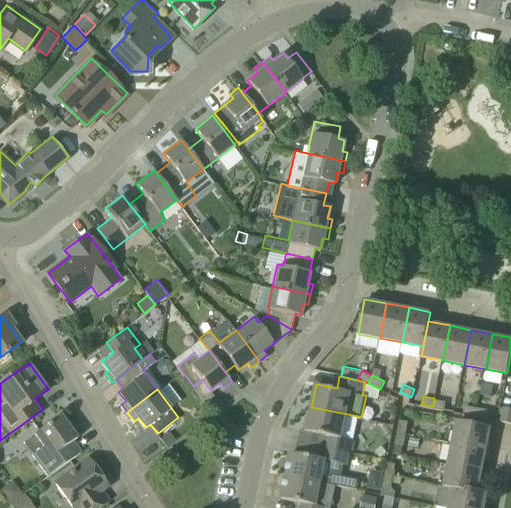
[(433,406),(445,409),(447,400),(434,398),(433,406)]
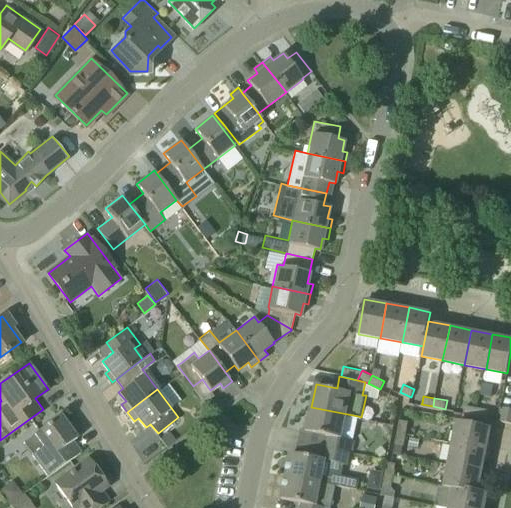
[(465,404),(464,413),(477,415),(479,406),(465,404)]
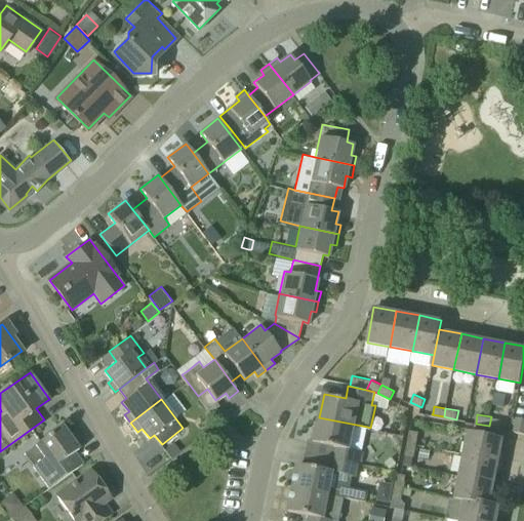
[(501,418),(491,416),(489,426),(499,428),(501,418)]
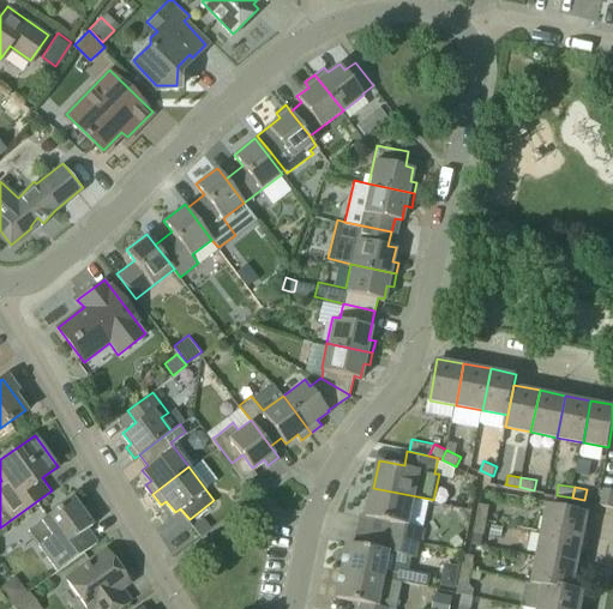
[(612,488),(604,487),(601,504),(612,506),(612,488)]
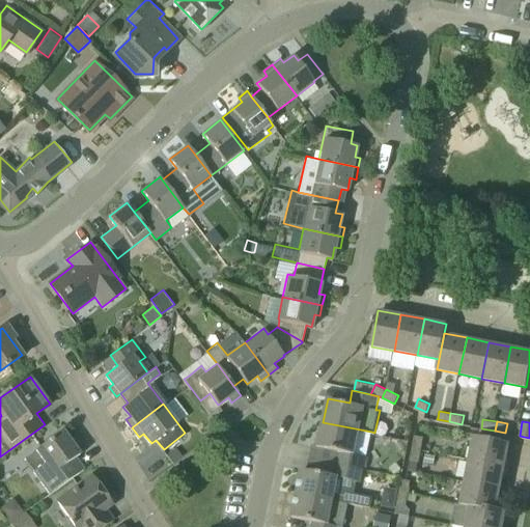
[(371,432),(323,422),(318,446),(339,450),(337,463),(364,468),(371,432)]
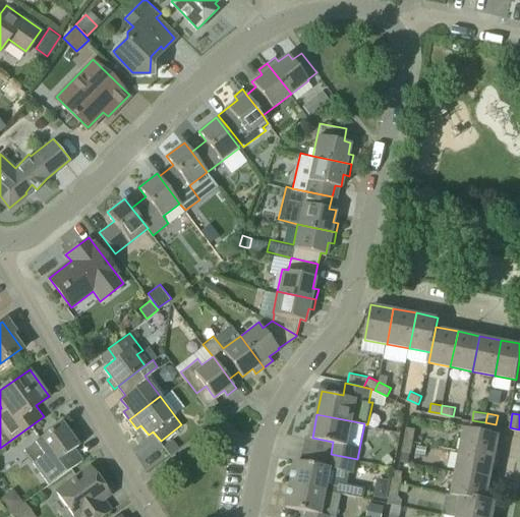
[(44,454),(34,461),(50,483),(77,463),(70,454),(75,450),(74,448),(77,446),(60,422),(35,441),(44,454)]
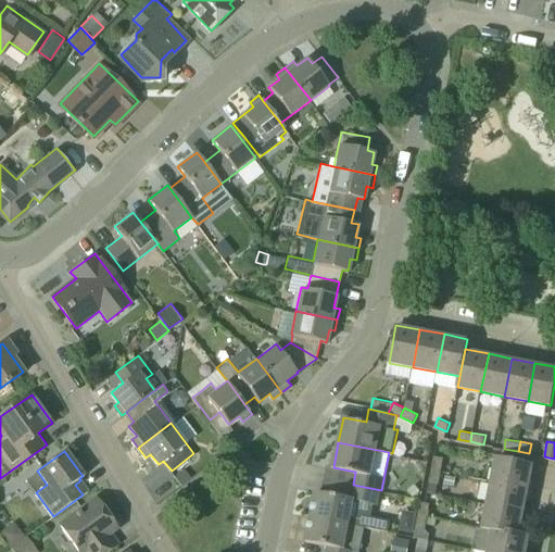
[(434,455),(432,467),(441,469),(444,456),(434,455)]
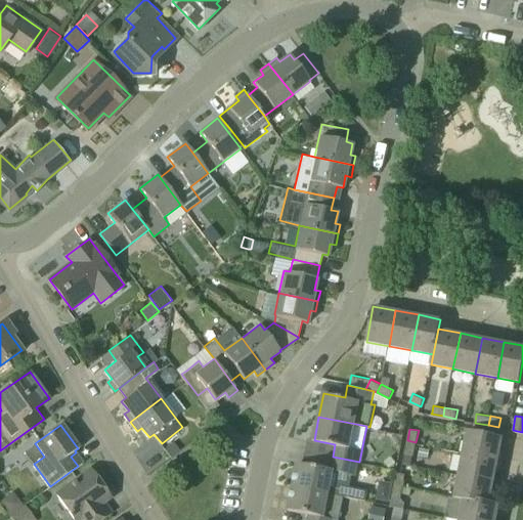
[(463,450),(498,458),(503,436),(467,429),(463,450)]
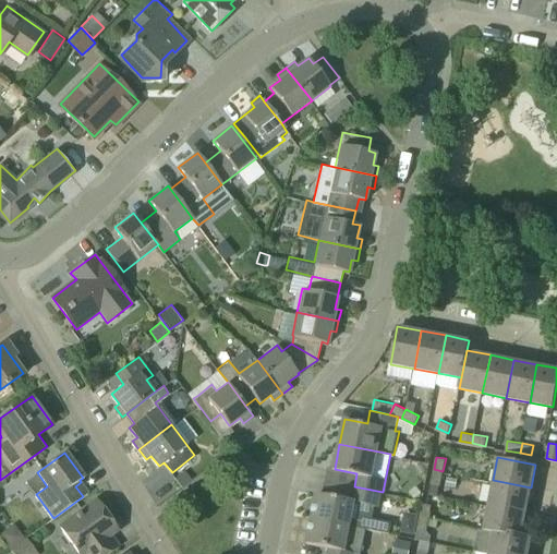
[(184,469),(174,477),(182,485),(192,478),(184,469)]
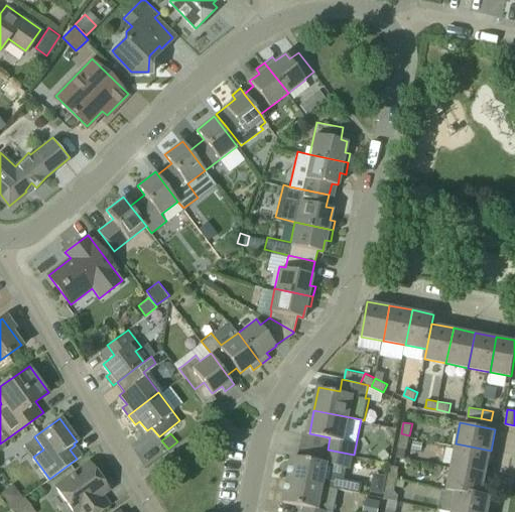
[(407,448),(409,435),(401,433),(399,445),(407,448)]
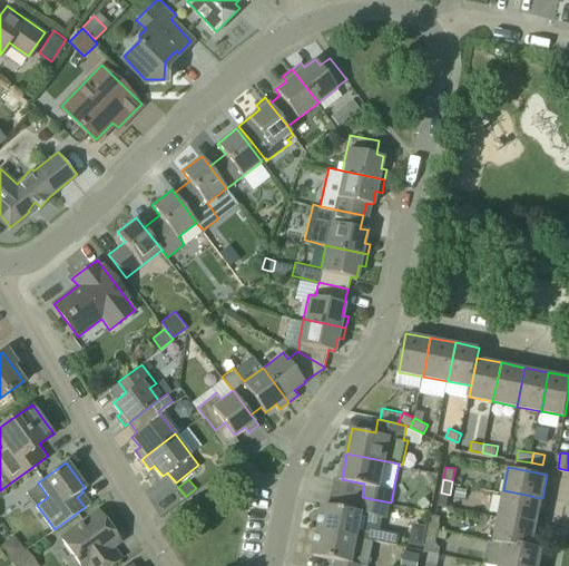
[(468,486),(458,484),(455,493),(467,495),(468,486)]
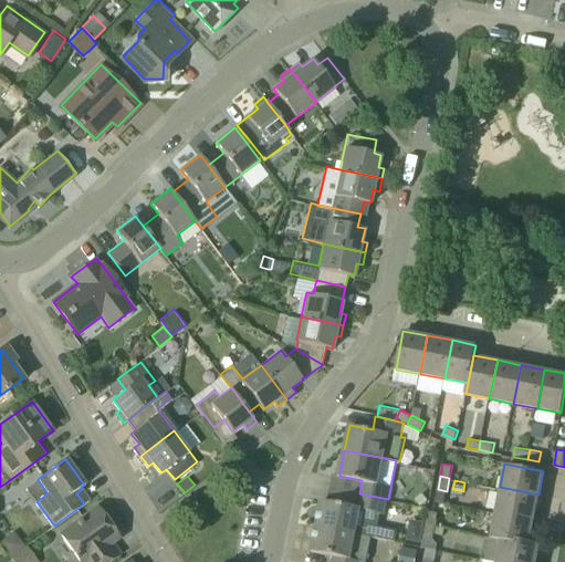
[(495,510),(534,518),(539,495),(500,487),(495,510)]
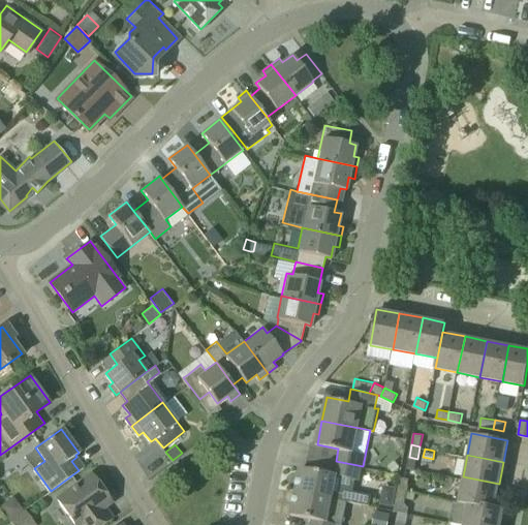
[(395,459),(387,464),(393,471),(400,466),(395,459)]
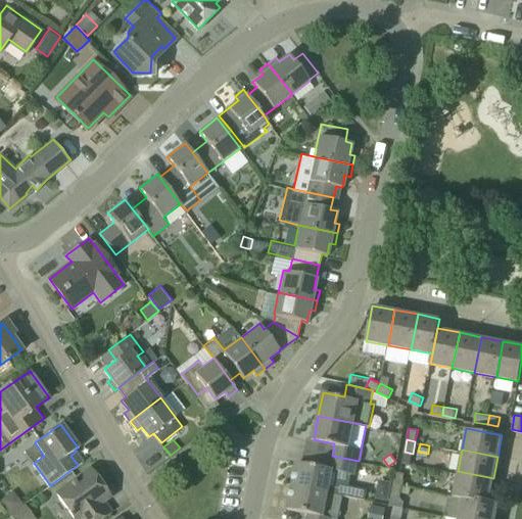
[(297,461),(292,484),(344,494),(365,499),(368,487),(349,484),(351,473),(356,473),(359,461),(332,456),(330,468),(297,461)]
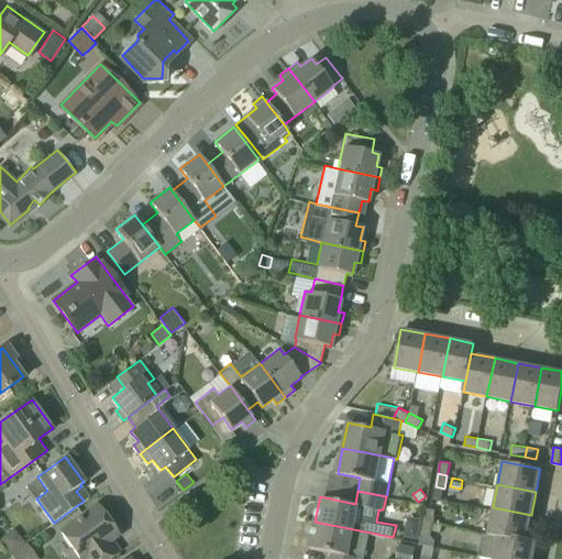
[(62,530),(81,558),(106,558),(120,549),(111,537),(117,533),(98,505),(62,530)]
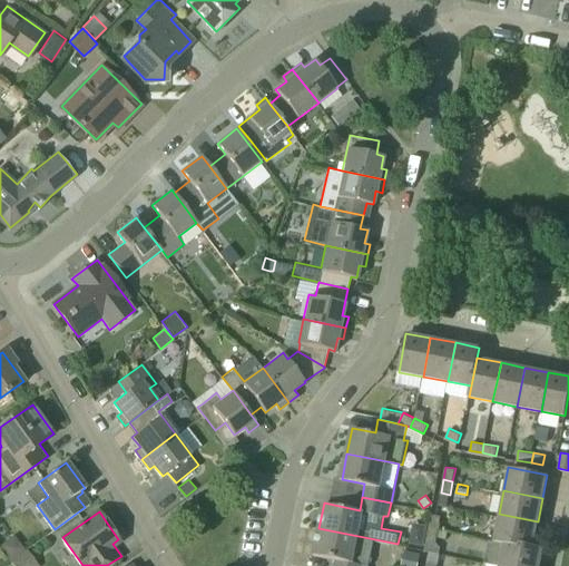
[(429,526),(439,528),(441,515),(432,513),(429,526)]
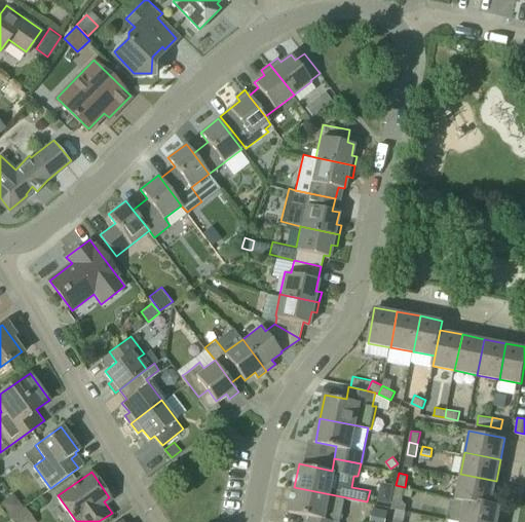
[(480,500),(492,502),(496,481),(460,474),(455,498),(465,500),(479,504),(480,500)]
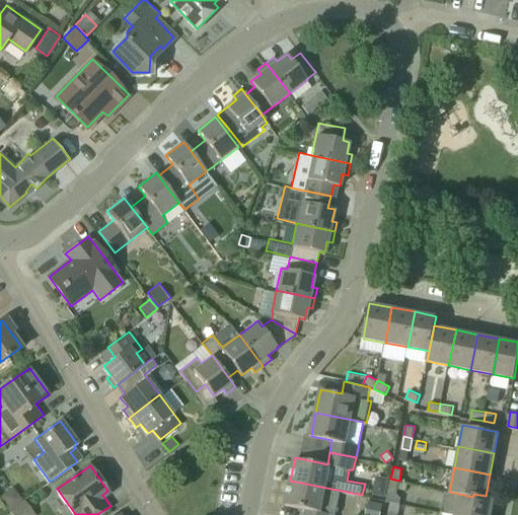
[(376,474),(372,493),(385,495),(388,476),(376,474)]
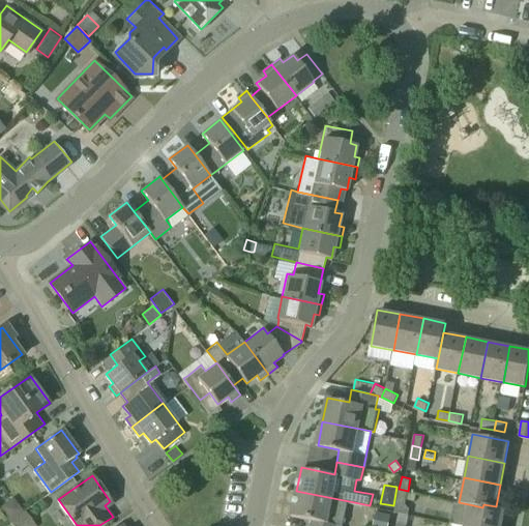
[(399,489),(399,490),(397,500),(406,502),(408,491),(399,489)]
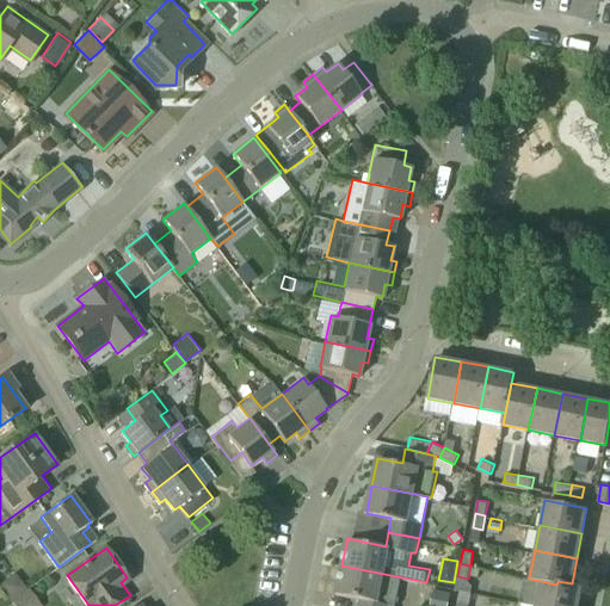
[(395,605),(402,577),(342,566),(337,593),(361,598),(358,605),(390,605),(392,605),(395,605)]
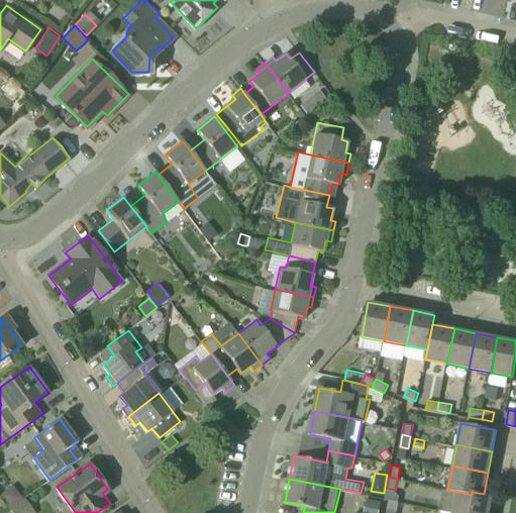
[(471,495),(457,492),(443,489),(439,508),(453,511),(462,512),(489,512),(493,496),(484,494),(472,492),(471,495)]
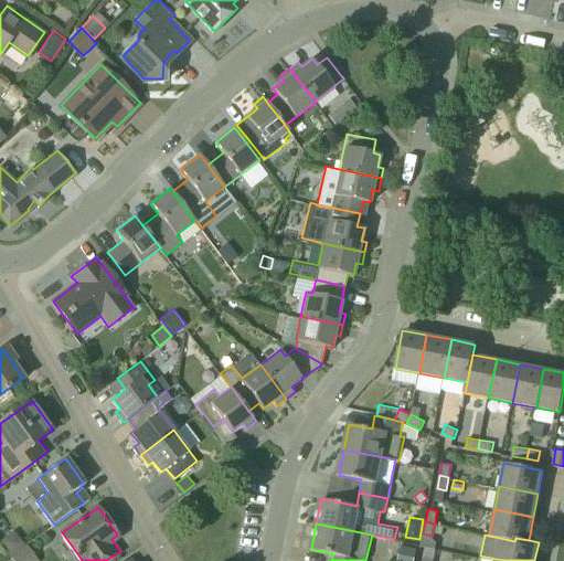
[(401,543),(396,560),(413,560),(416,547),(401,543)]
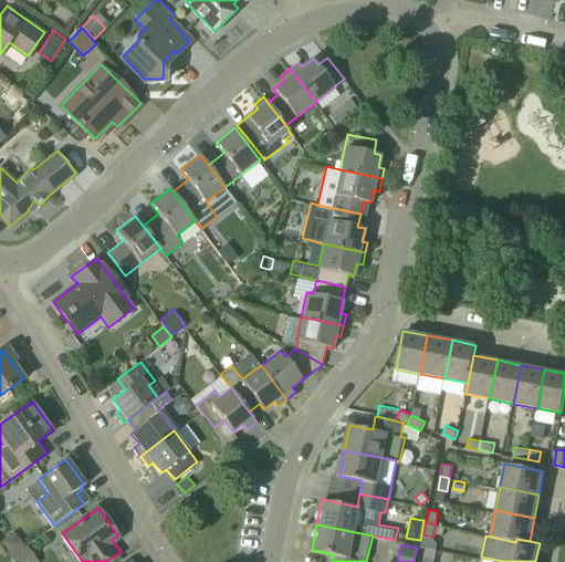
[(34,561),(23,547),(12,555),(17,561),(34,561)]
